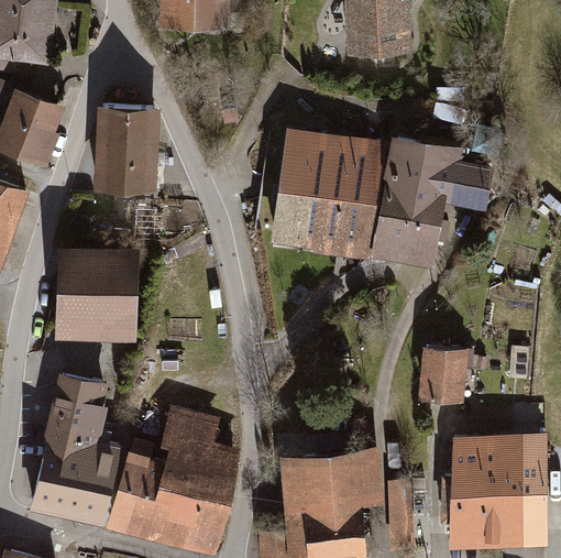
[(0,73),(14,76),(17,61),(47,64),(55,7),(55,0),(0,0),(0,73)]
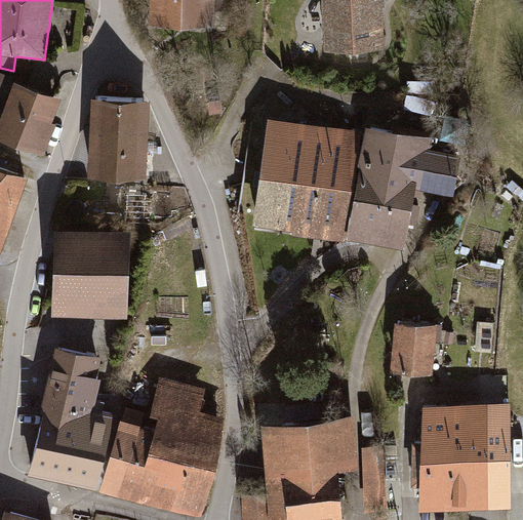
[(153,0),(154,37),(213,37),(213,22),(231,22),(231,0),(153,0)]
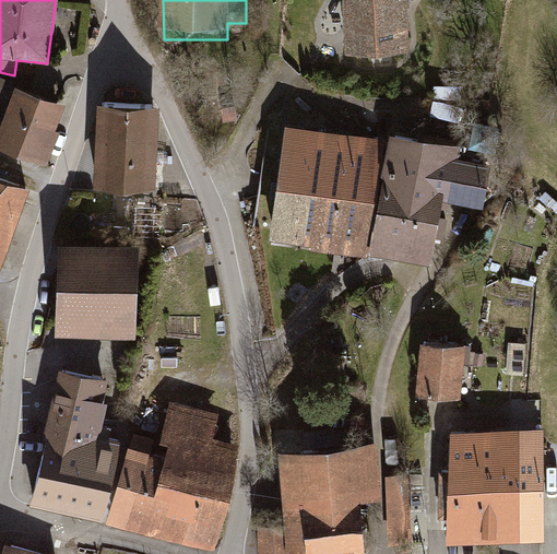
[(341,0),(343,51),(407,49),(405,0),(341,0)]
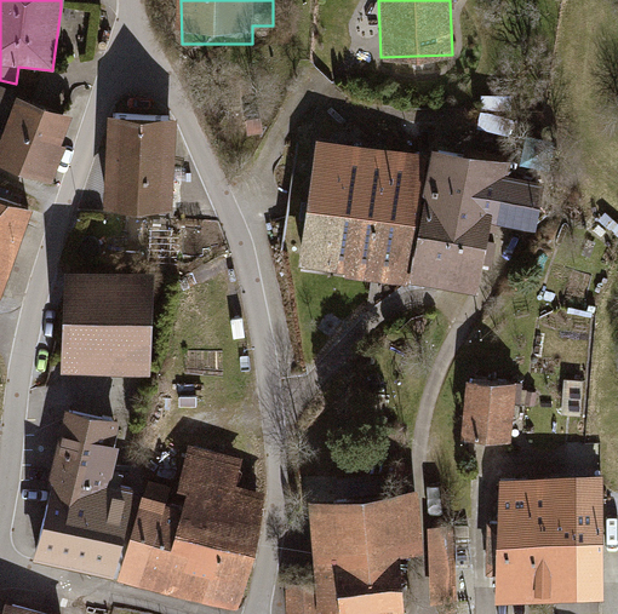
[(55,145),(66,120),(0,93),(0,162),(47,183),(62,149),(55,145)]
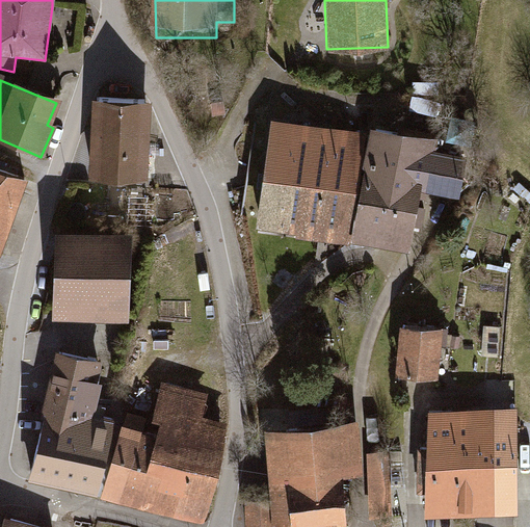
[(147,100),(90,99),(88,178),(144,180),(147,100)]
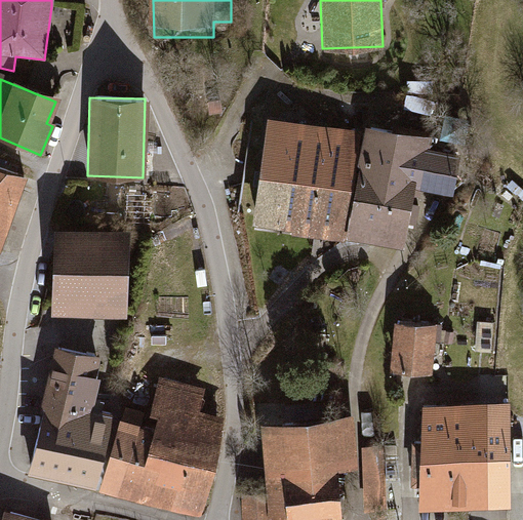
[(220,109),(207,110),(209,123),(223,122),(220,109)]
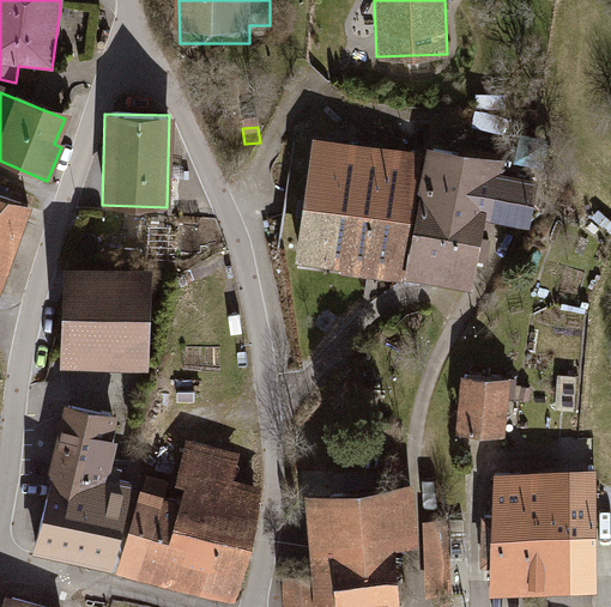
[(419,162),(312,145),(295,259),(401,275),(419,162)]
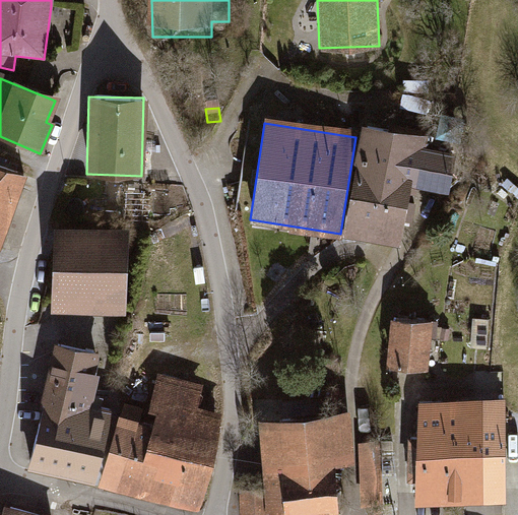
[(424,142),(368,131),(346,239),(399,249),(411,191),(444,197),(451,163),(421,156),(424,142)]
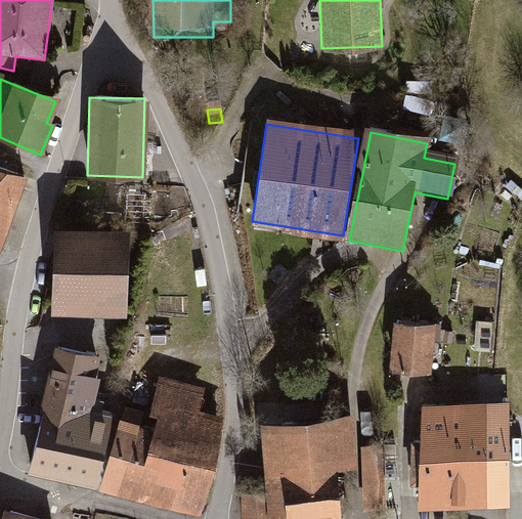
[(0,244),(23,179),(0,171),(0,244)]
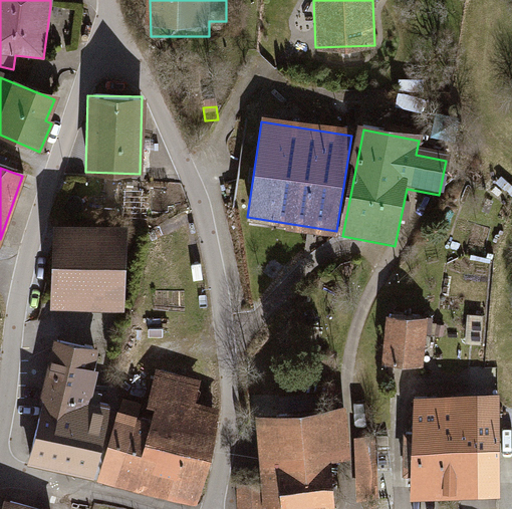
[(122,226),(54,223),(51,303),(118,306),(122,226)]
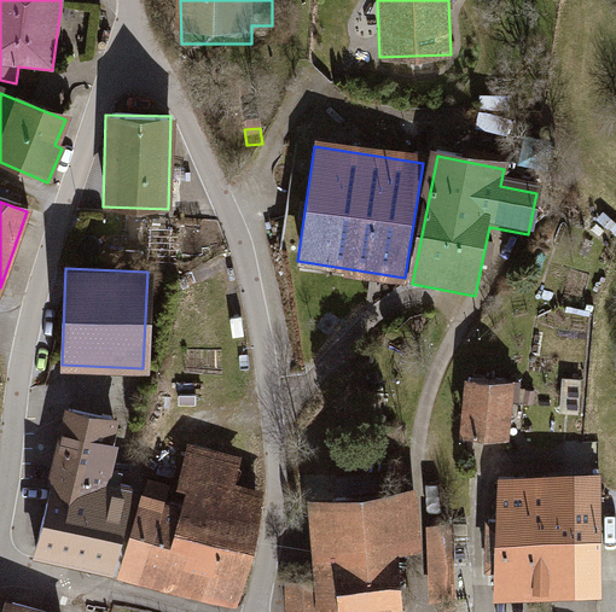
[(510,383),(464,379),(460,437),(506,441),(510,383)]
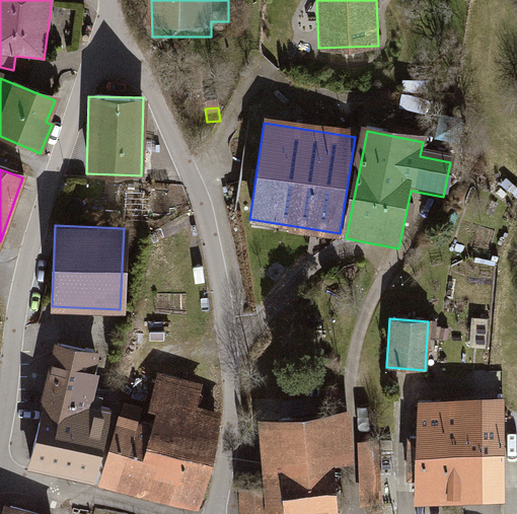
[(485,326),(472,325),(471,354),(484,354),(485,326)]
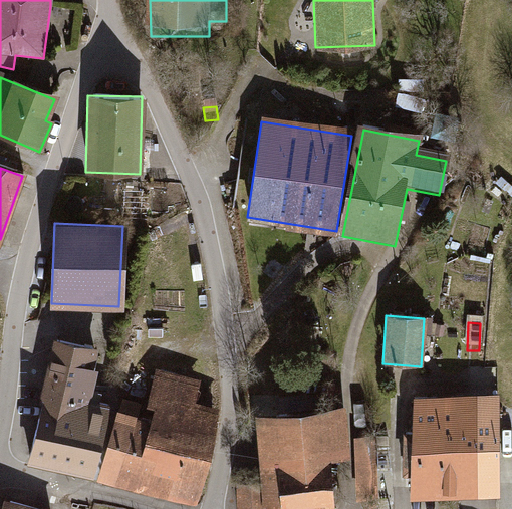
[(442,333),(433,332),(433,344),(442,344),(442,333)]
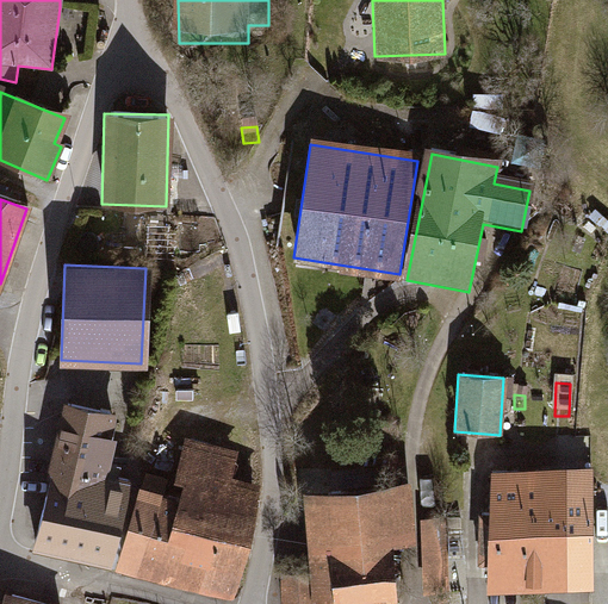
[(66,408),(28,547),(116,571),(138,487),(104,478),(119,422),(66,408)]
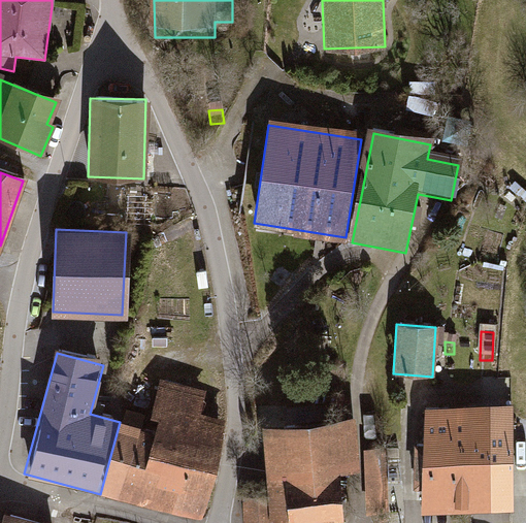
[(100,494),(196,520),(223,420),(202,415),(208,392),(162,380),(149,430),(120,422),(100,494)]
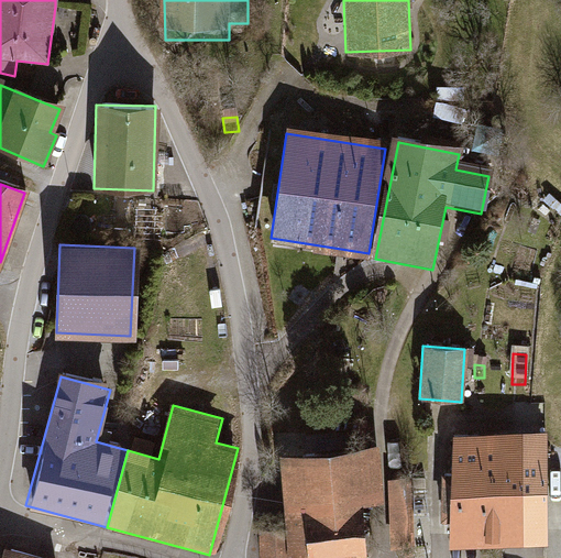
[(545,435),(452,435),(452,474),(443,474),(443,523),(452,523),(452,546),(546,546),(545,435)]
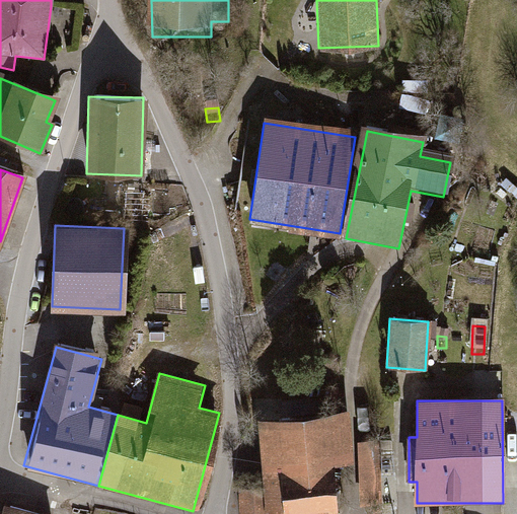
[(263,425),(268,513),(333,513),(329,464),(348,462),(346,420),(263,425)]
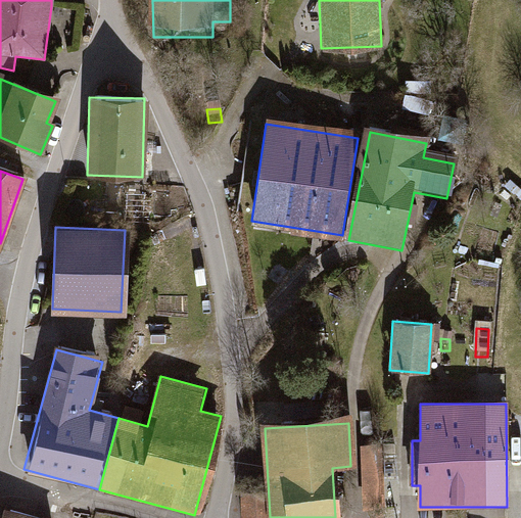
[(380,452),(362,452),(363,511),(382,511),(380,452)]
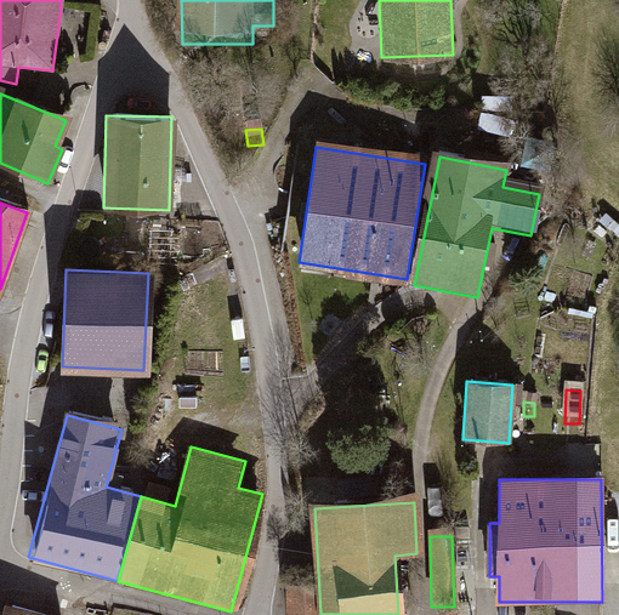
[(467,553),(458,553),(458,570),(469,569),(467,553)]
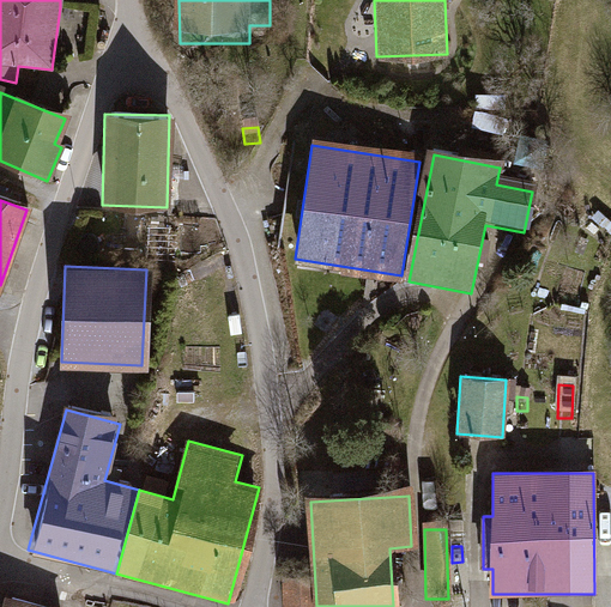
[(309,606),(309,582),(282,583),(283,606),(309,606)]
